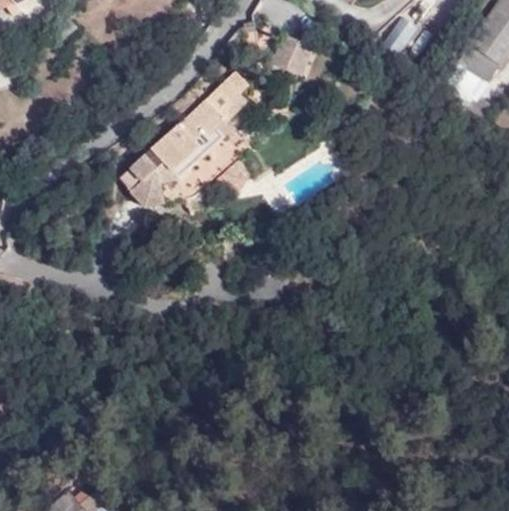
[(0,4),(5,8),(12,4),(9,0),(0,0),(0,4)]
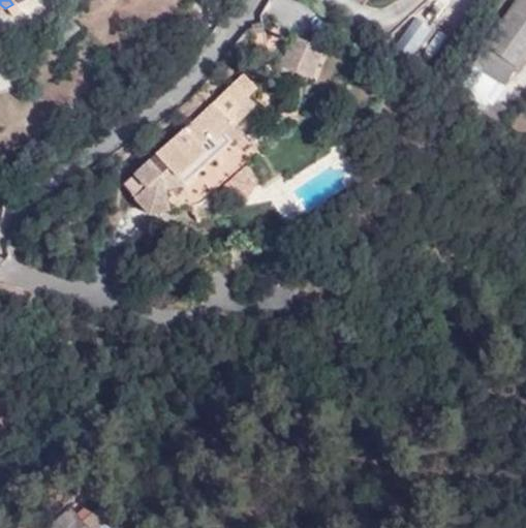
[(521,0),(486,50),(519,73),(525,63),(525,0),(521,0)]
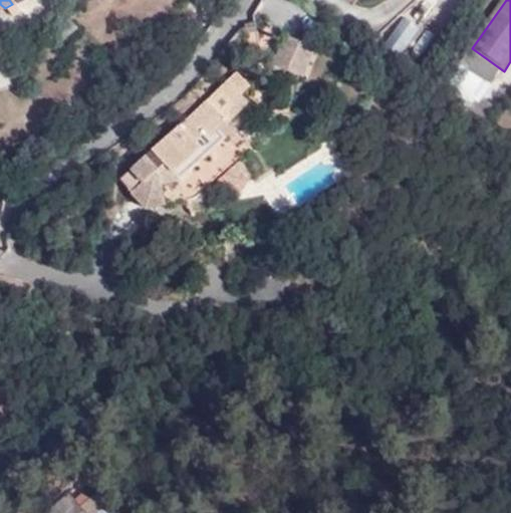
[(398,52),(414,23),(398,14),(381,43),(398,52)]
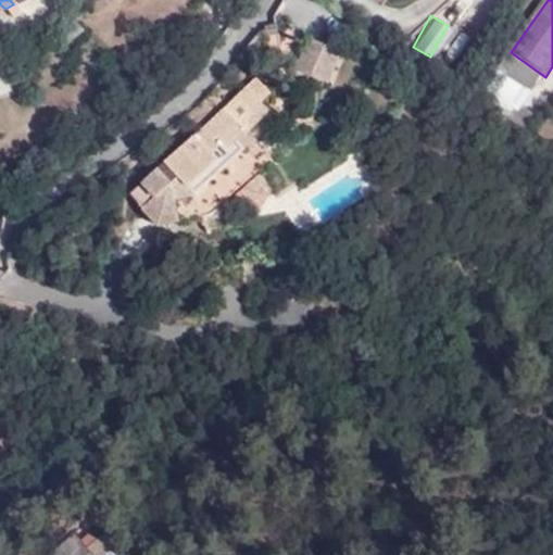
[(308,38),(297,67),(328,79),(339,49),(308,38)]
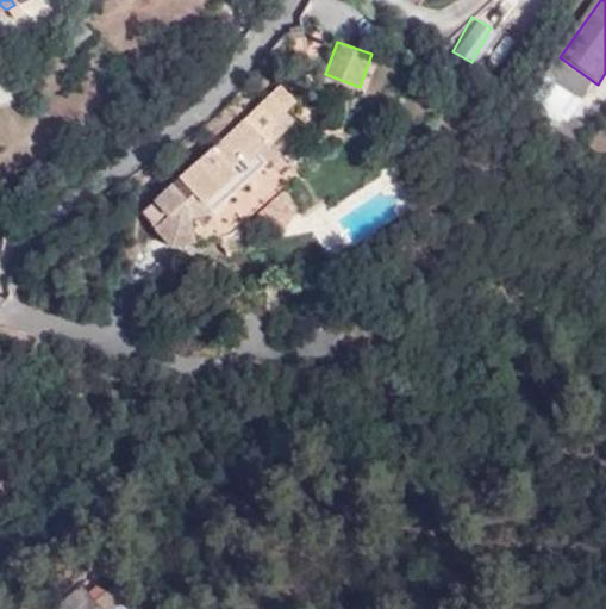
[(581,107),(598,85),(560,57),(543,80),(581,107)]
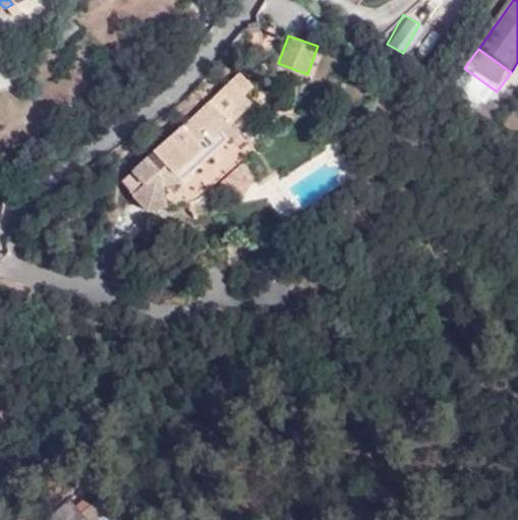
[(223,115),(243,96),(228,80),(152,152),(179,182),(194,168),(188,161),(202,149),(195,141),(207,131),(212,137),(219,130),(229,121),(223,115)]
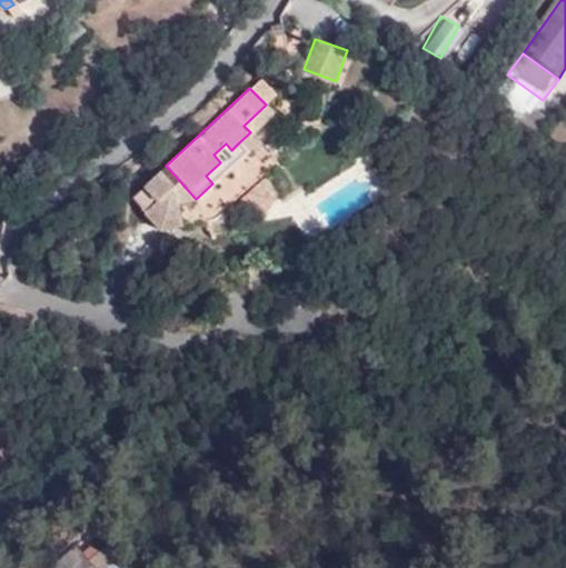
[(280,119),(266,105),(244,126),(250,132),(239,142),(247,150),(280,119)]
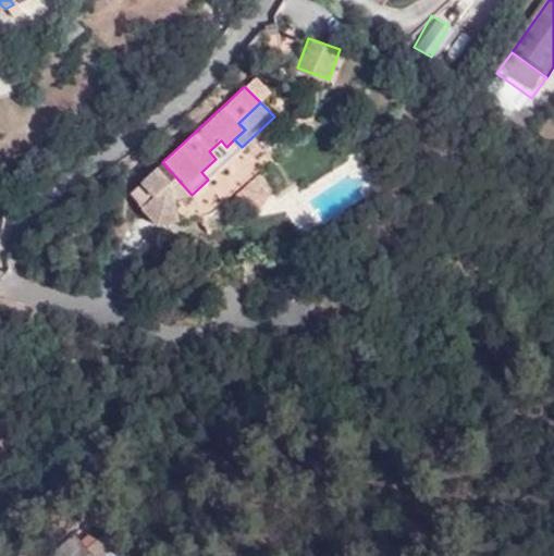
[(201,172),(208,180),(222,167),(216,159),(201,172)]
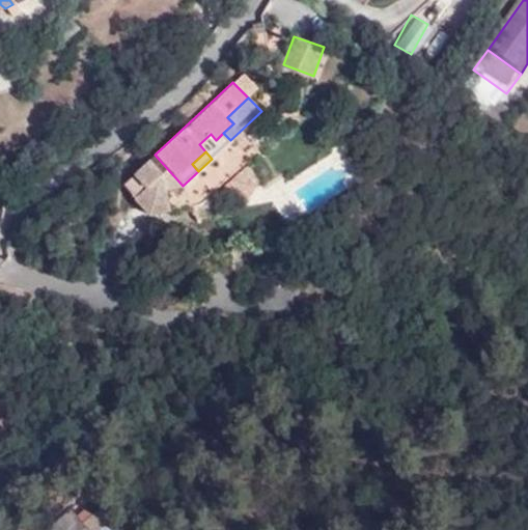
[(122,184),(150,215),(170,212),(167,189),(183,186),(155,155),(122,184)]
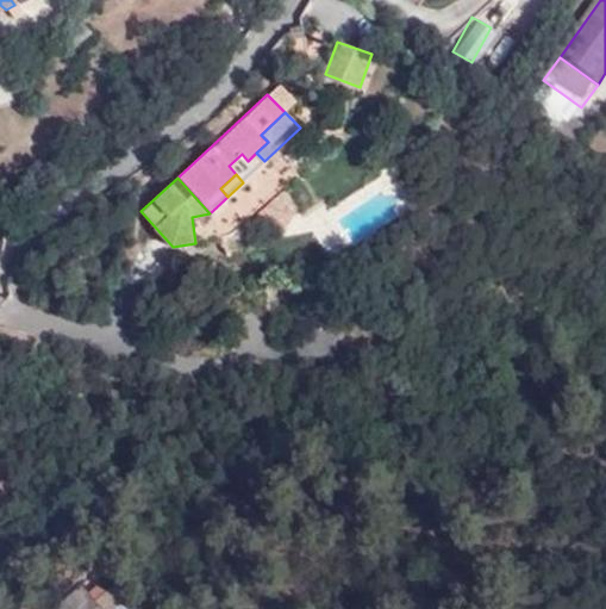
[(257,213),(275,234),(301,209),(283,190),(257,213)]
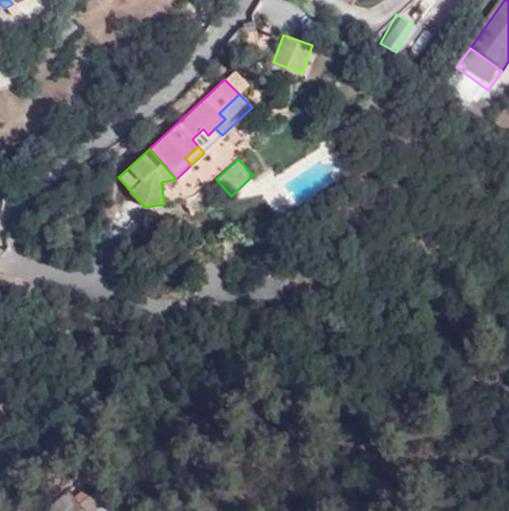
[(87,479),(64,510),(113,510),(120,501),(87,479)]
